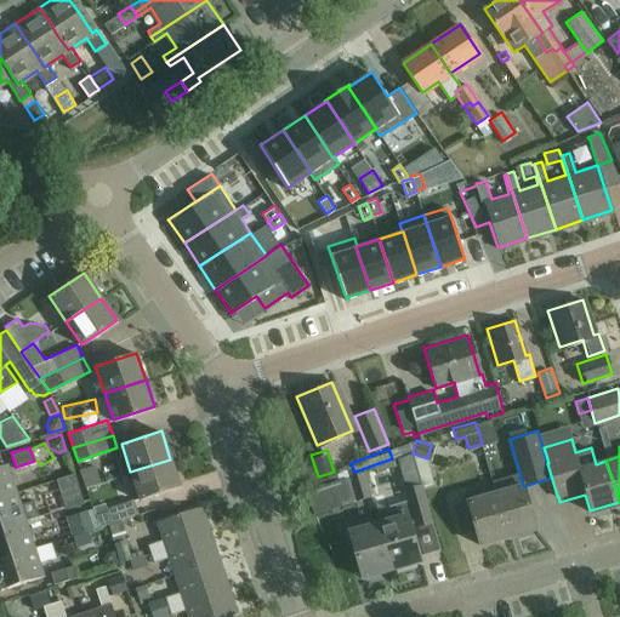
[(170,460),(130,472),(140,500),(180,486),(170,460)]
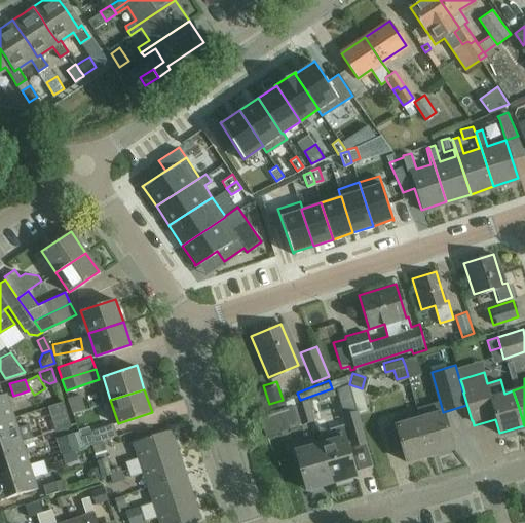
[(0,420),(13,416),(5,391),(0,394),(0,420)]
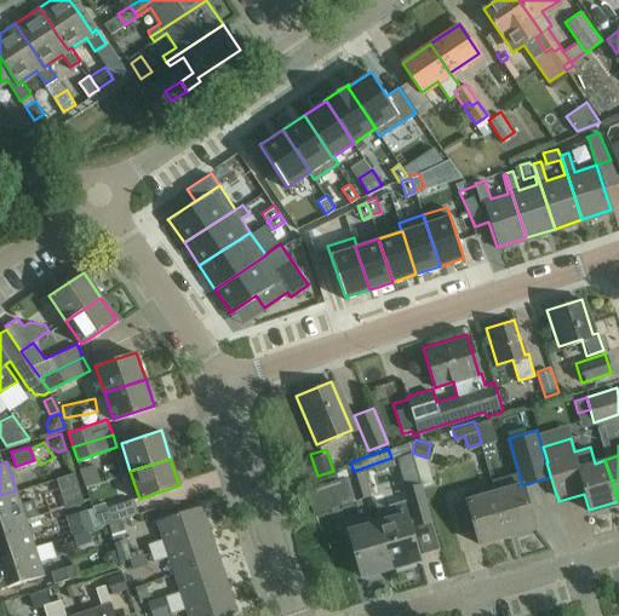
[(349,473),(355,499),(362,498),(365,510),(373,507),(364,470),(349,473)]
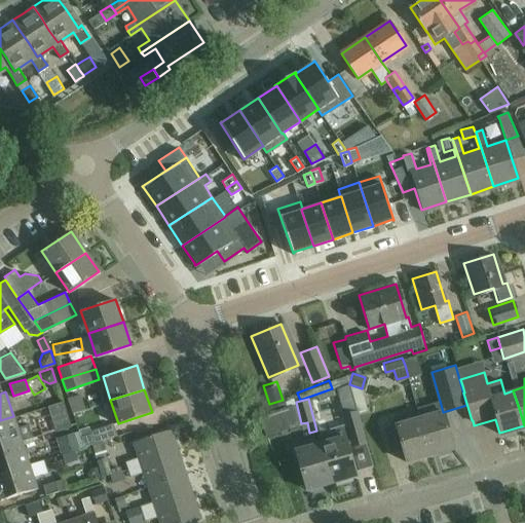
[(71,423),(63,400),(47,405),(55,428),(71,423)]
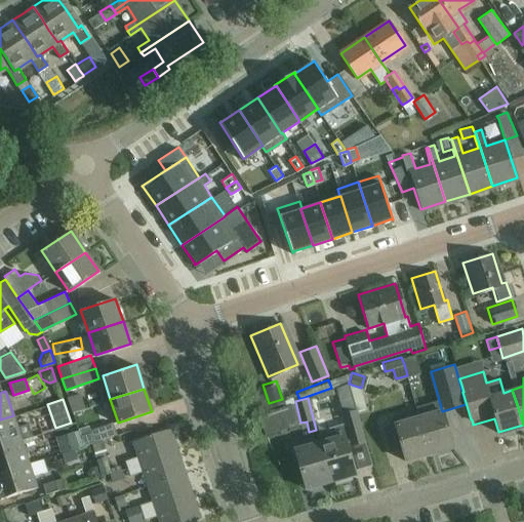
[(418,417),(428,452),(452,445),(442,411),(439,400),(415,407),(418,417)]
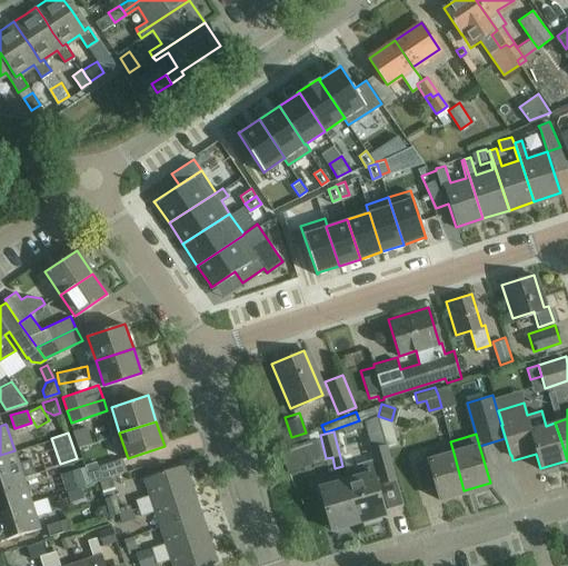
[(288,449),(294,468),(311,463),(306,444),(288,449)]
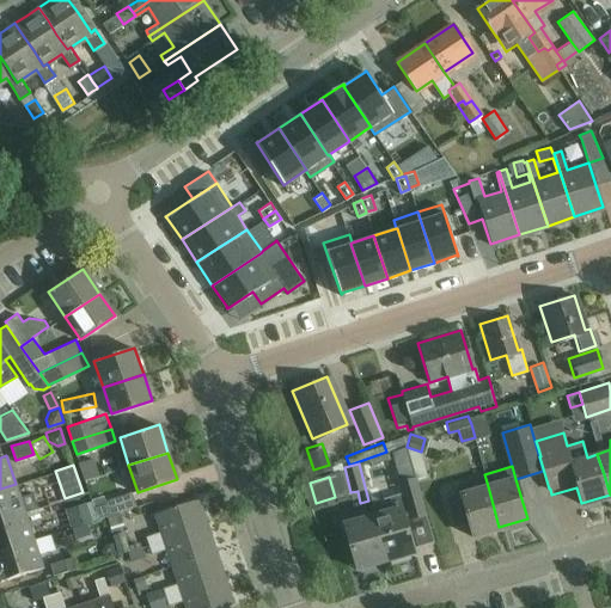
[(383,497),(386,510),(372,514),(386,559),(414,552),(405,523),(427,517),(415,477),(398,481),(401,492),(383,497)]
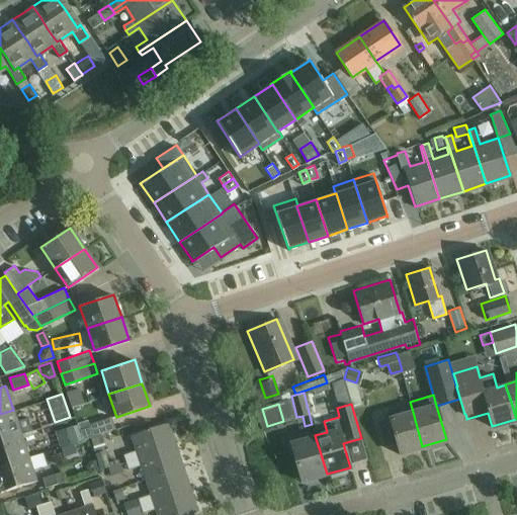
[(422,446),(413,412),(404,414),(401,406),(388,410),(391,418),(377,422),(384,444),(395,441),(399,453),(422,446)]
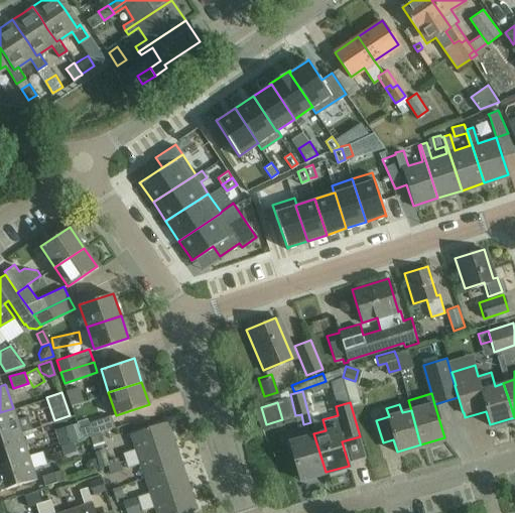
[(13,408),(0,412),(0,437),(21,431),(31,427),(27,415),(16,418),(13,408)]
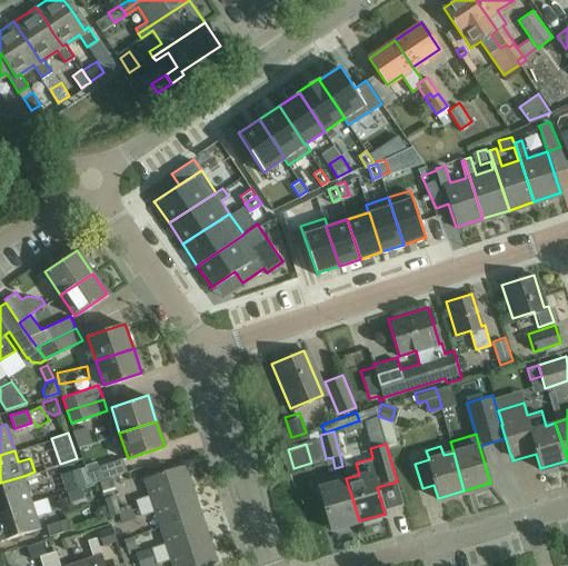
[(90,482),(127,470),(122,457),(98,465),(96,460),(85,464),(90,482)]
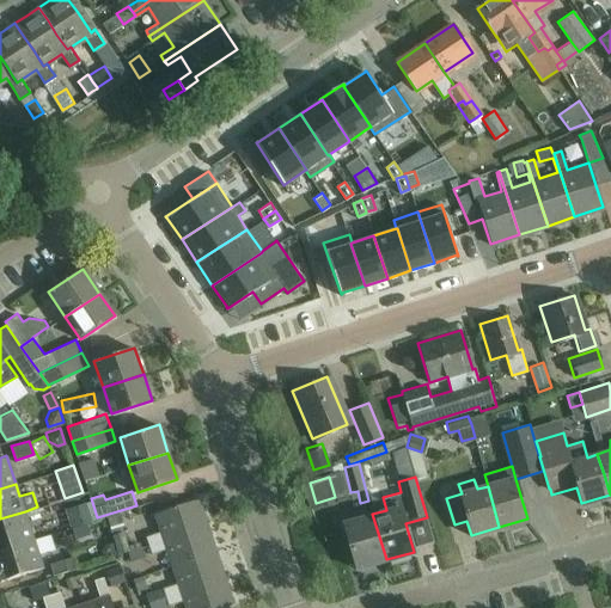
[(154,513),(160,530),(146,535),(148,545),(207,524),(199,498),(154,513)]
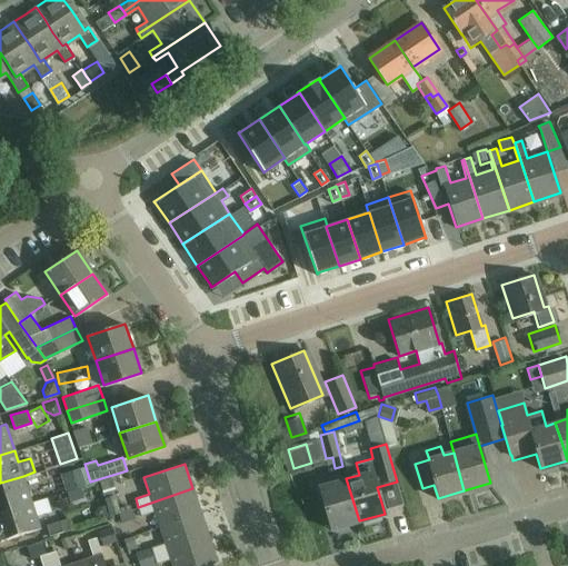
[(79,466),(61,472),(67,487),(83,482),(79,466)]
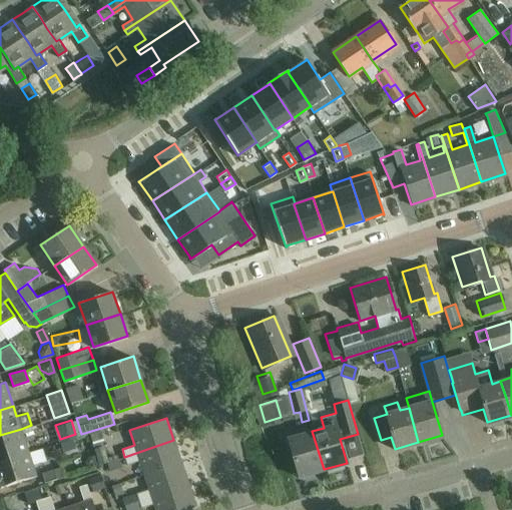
[(0,461),(28,452),(21,429),(0,435),(0,461)]
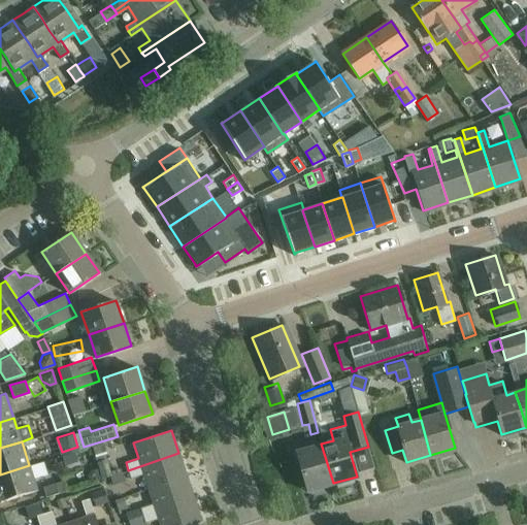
[(103,443),(92,446),(95,455),(106,452),(103,443)]
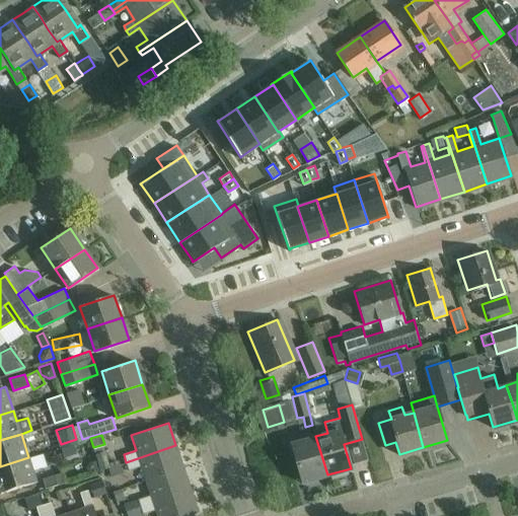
[(327,474),(315,436),(291,443),(302,483),(327,474)]
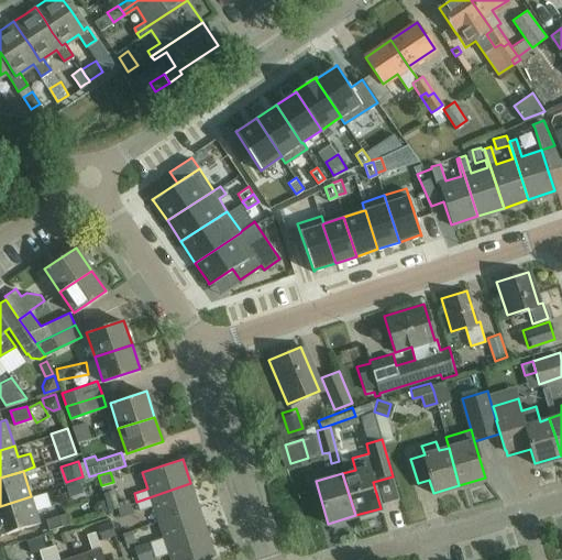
[(190,483),(136,502),(139,509),(153,505),(158,520),(199,507),(190,483)]
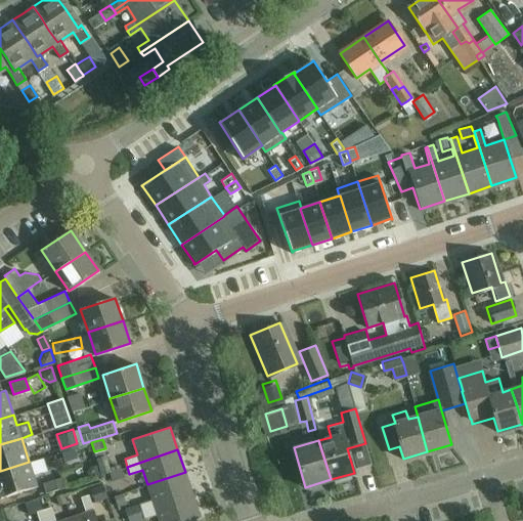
[(112,479),(124,475),(120,463),(110,467),(104,453),(95,457),(101,474),(110,471),(112,479)]
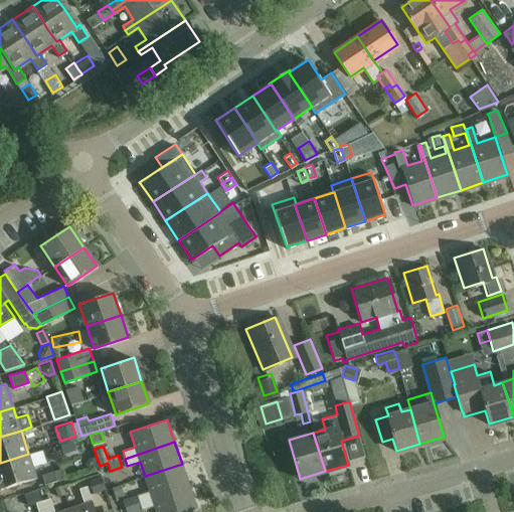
[(36,477),(28,454),(0,463),(0,488),(36,477)]
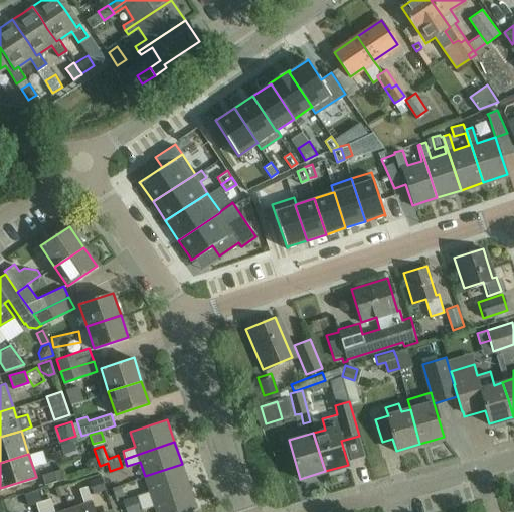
[(88,469),(98,466),(95,456),(89,458),(86,462),(88,469)]
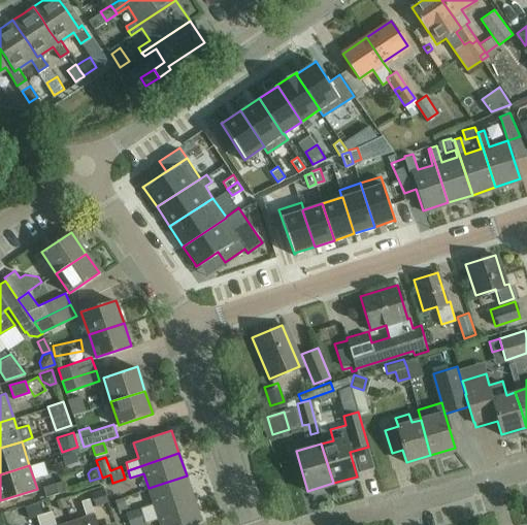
[(149,488),(153,502),(125,511),(128,519),(193,497),(187,476),(149,488)]
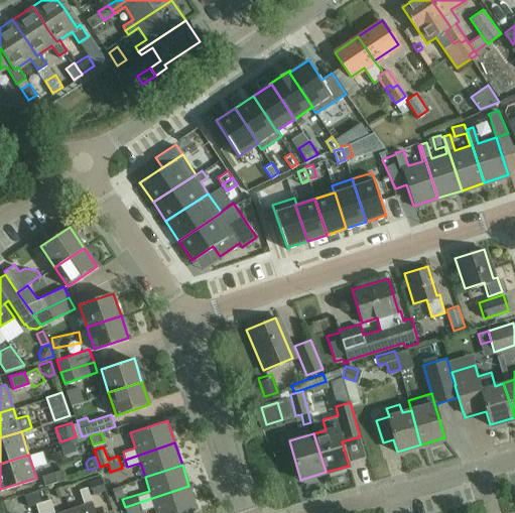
[(53,471),(41,475),(44,484),(56,481),(53,471)]
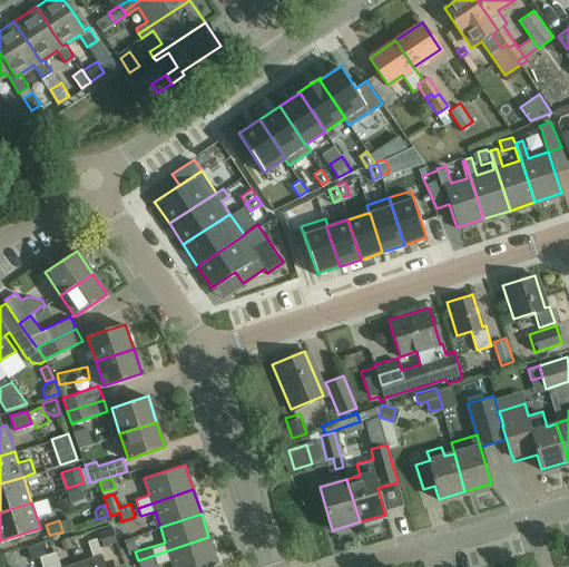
[(116,539),(111,526),(98,530),(102,544),(116,539)]
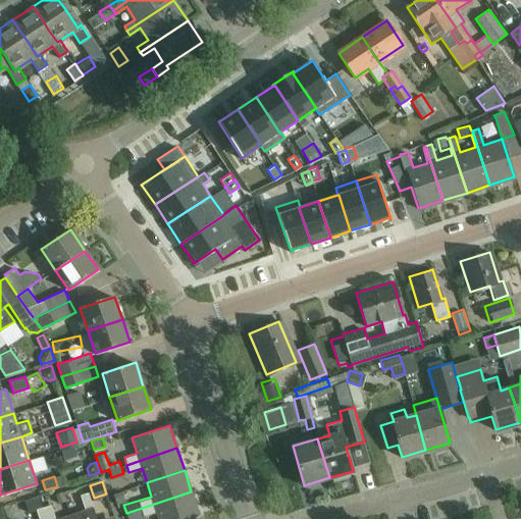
[(62,490),(55,494),(58,502),(65,500),(62,490)]
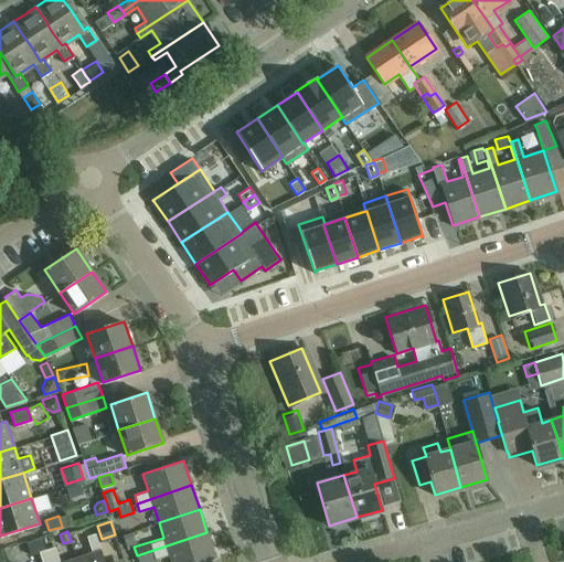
[(123,534),(126,544),(135,542),(131,531),(123,534)]
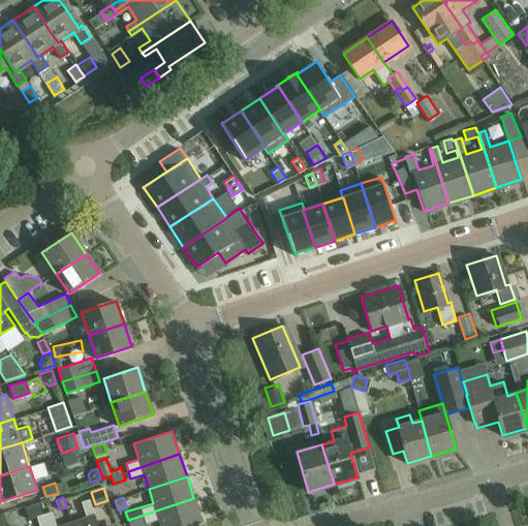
[(71,521),(72,525),(97,525),(94,515),(95,515),(89,498),(82,501),(87,517),(71,521)]
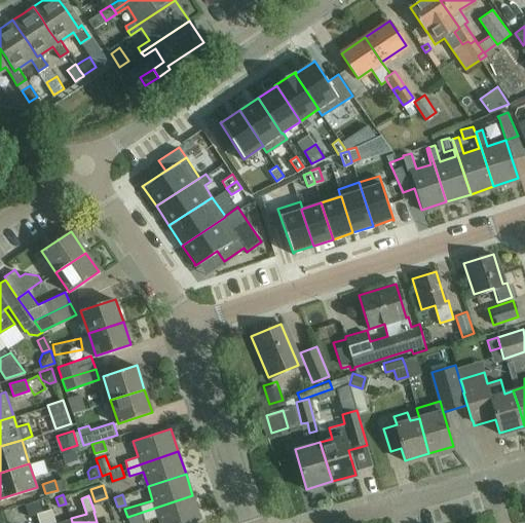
[(192,495),(127,517),(128,522),(142,522),(146,522),(145,520),(157,516),(159,522),(183,522),(200,518),(192,495)]
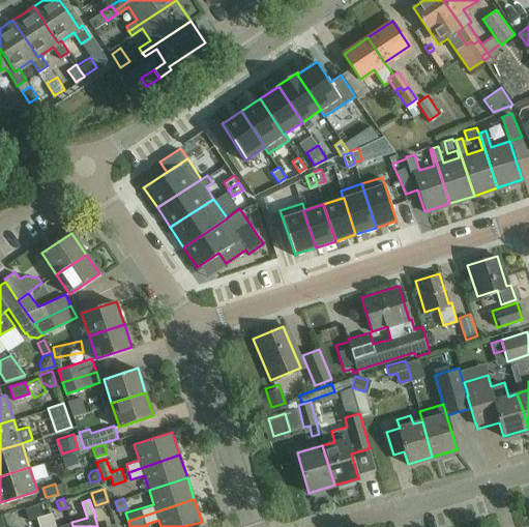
[(29,519),(36,517),(42,515),(38,503),(25,507),(29,519)]
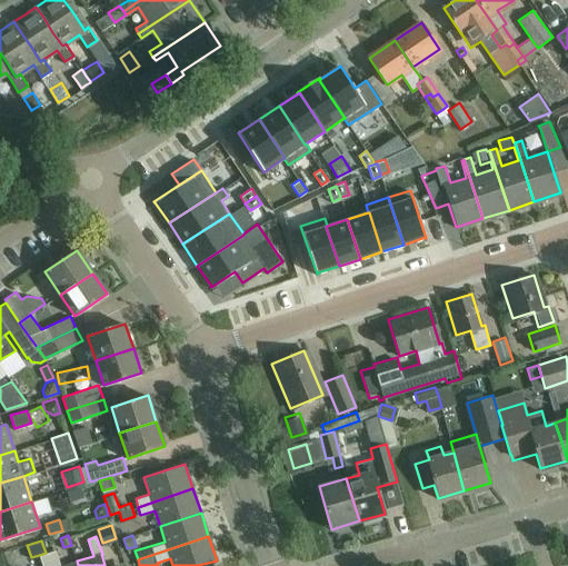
[(78,565),(77,560),(61,565),(60,565),(56,549),(47,552),(51,565),(78,565)]
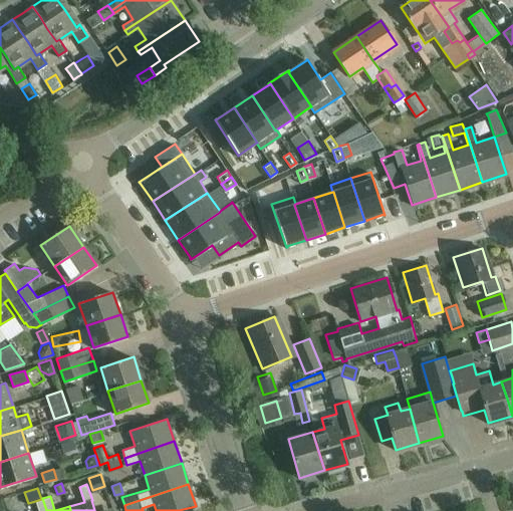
[(35,501),(38,510),(46,510),(42,498),(41,499),(35,501)]
